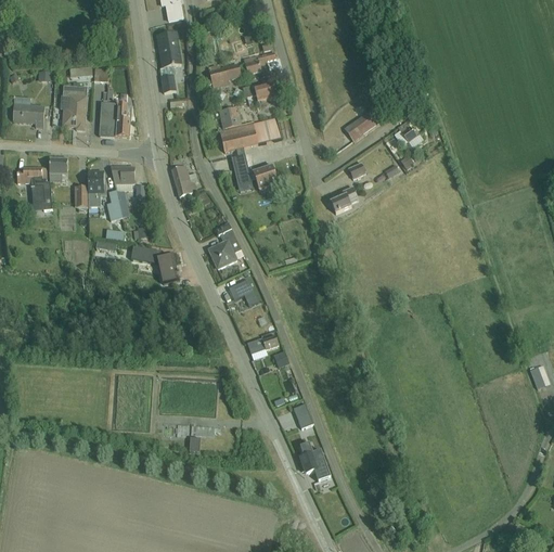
[(160,0),(162,4),(162,5),(166,4),(168,20),(168,21),(183,17),(180,0),(176,0),(160,0)]
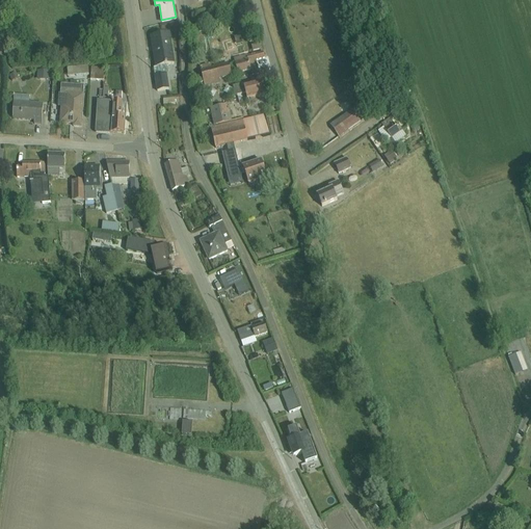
[(169,29),(151,32),(156,64),(165,62),(175,61),(169,29)]
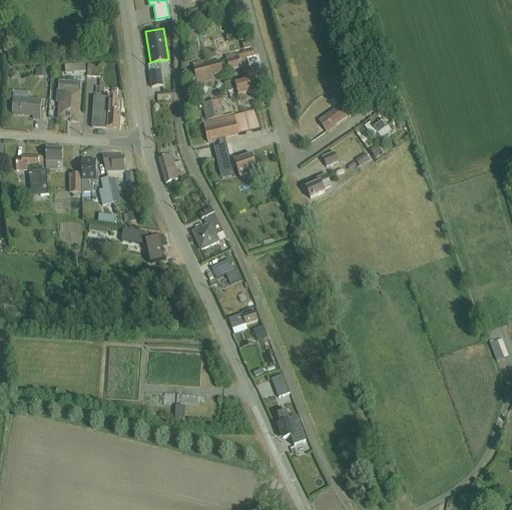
[(224,55),(227,69),(240,65),(241,71),(248,69),(245,60),(243,60),(242,58),(243,56),(253,53),(252,48),(237,52),(238,55),(231,57),(230,53),(224,55)]
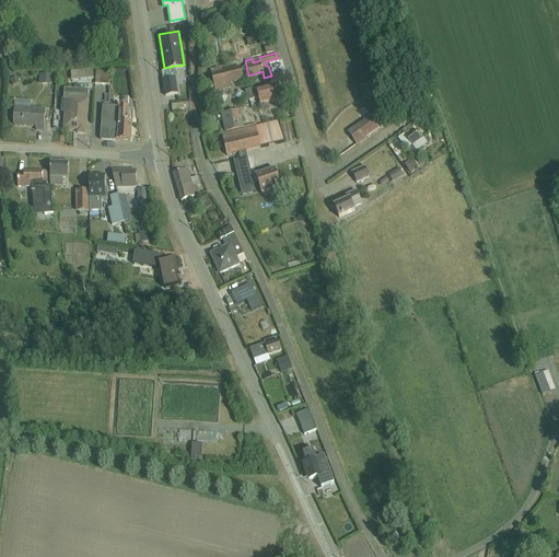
[(91,66),(69,68),(69,69),(70,77),(92,76),(91,66)]
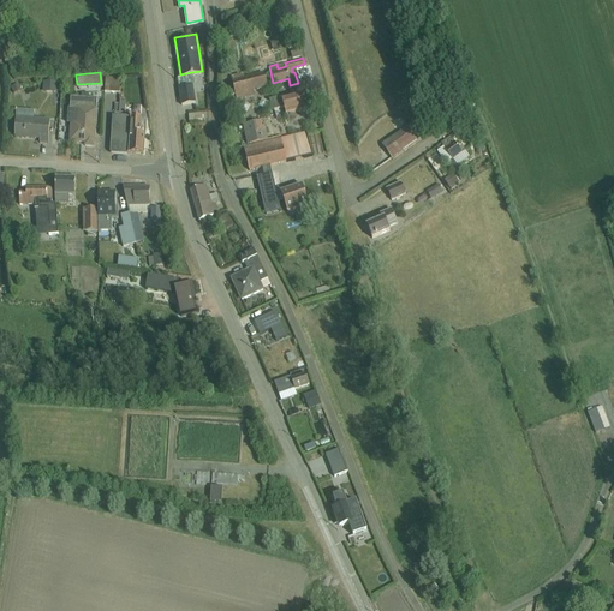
[(180,75),(177,75),(178,84),(192,82),(194,82),(191,72),(180,75)]
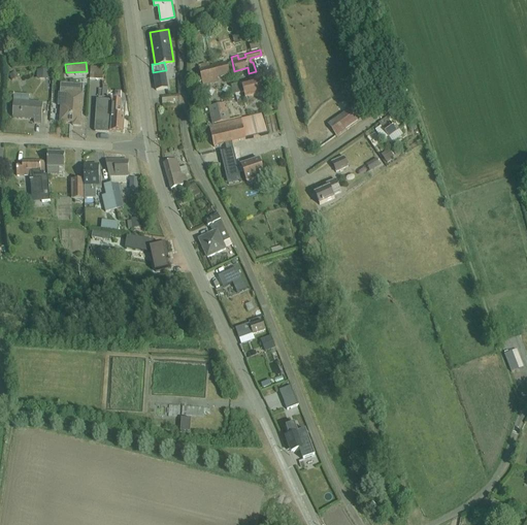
[(229,72),(227,62),(205,67),(204,63),(198,64),(200,74),(196,75),(197,80),(229,72)]
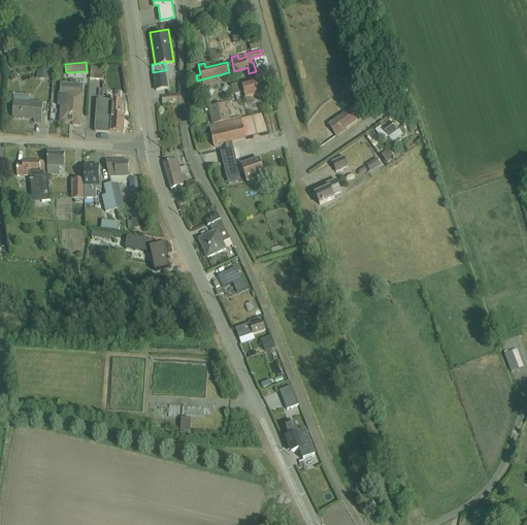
[(90,63),(89,76),(102,76),(103,64),(90,63)]
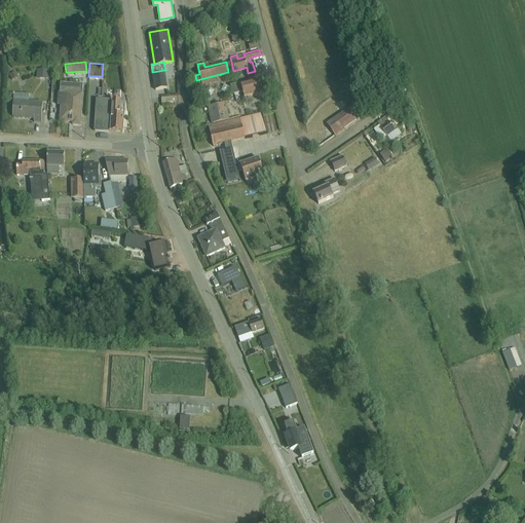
[(35,66),(35,74),(51,75),(51,67),(35,66)]
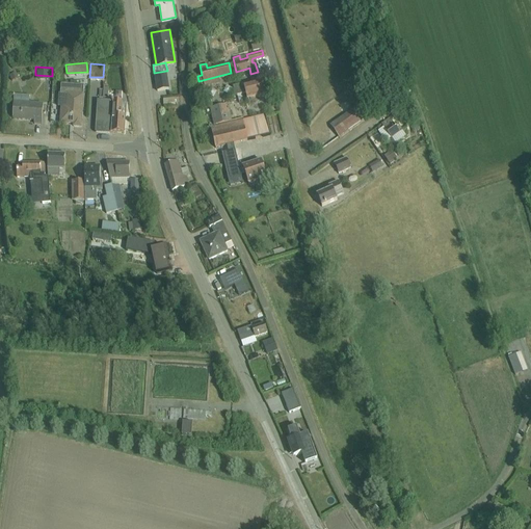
[(154,73),(156,88),(168,86),(166,71),(154,73)]
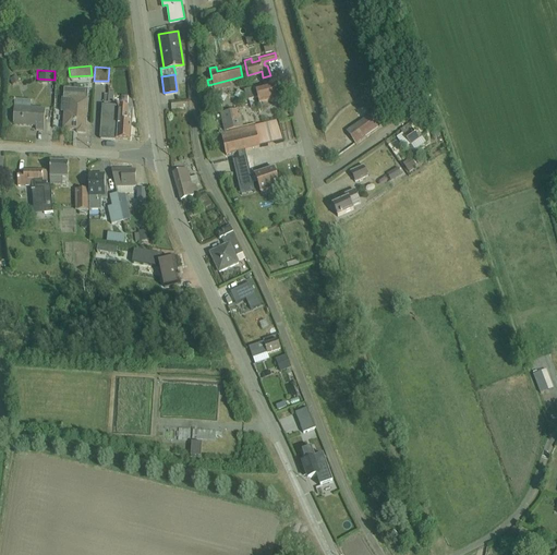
[(246,98),(252,96),(256,95),(258,101),(276,97),(271,83),(255,87),(254,86),(243,88),(246,98)]
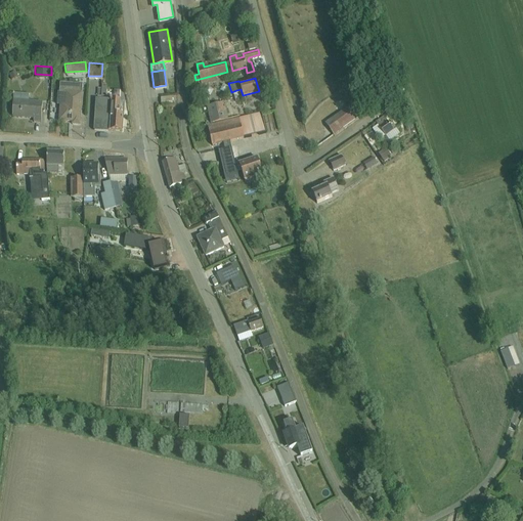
[(351,78),(347,81),(354,91),(358,88),(351,78)]
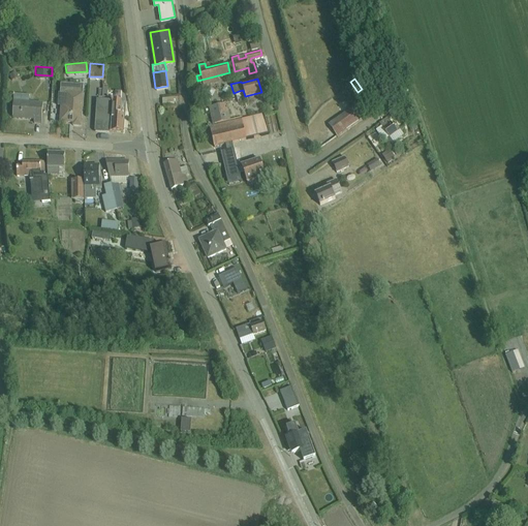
[(58,91),(57,102),(60,102),(60,109),(59,119),(72,120),(72,123),(80,123),(83,82),(60,81),(59,91),(58,91)]
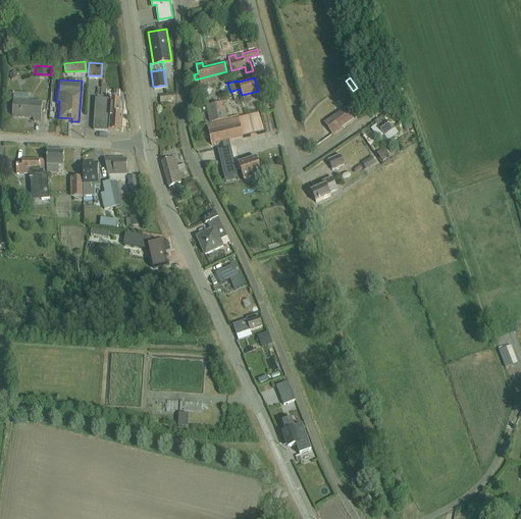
[(96,85),(96,92),(104,93),(105,84),(100,84),(100,85),(96,85)]
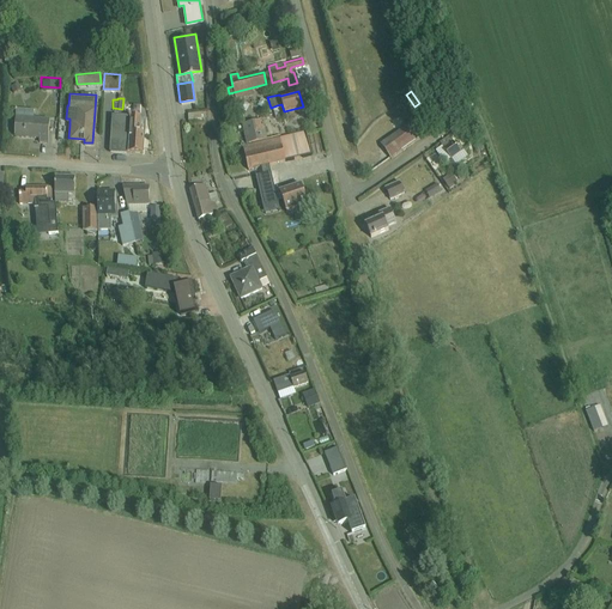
[(32,107),(13,105),(13,108),(16,108),(13,133),(38,135),(38,139),(47,140),(49,115),(32,114),(32,107)]
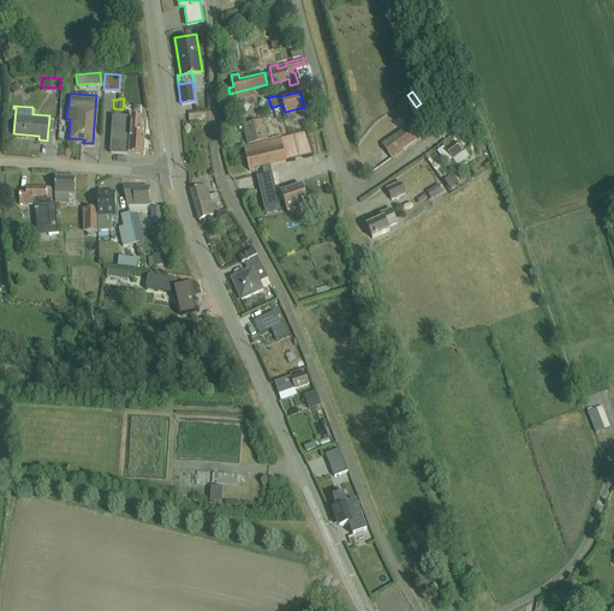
[(111,112),(108,149),(111,149),(111,148),(126,149),(129,113),(111,112)]
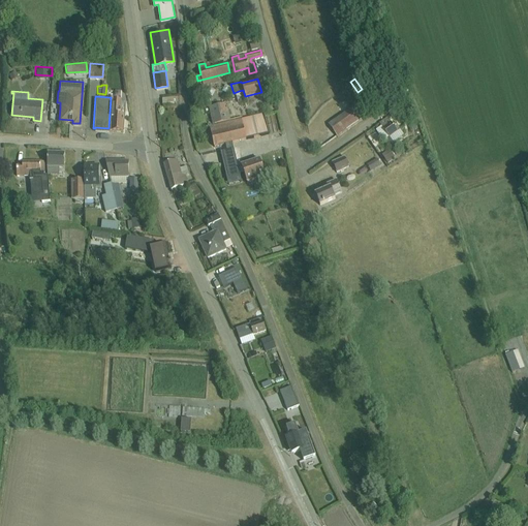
[(109,128),(109,129),(122,130),(125,99),(111,97),(109,128)]
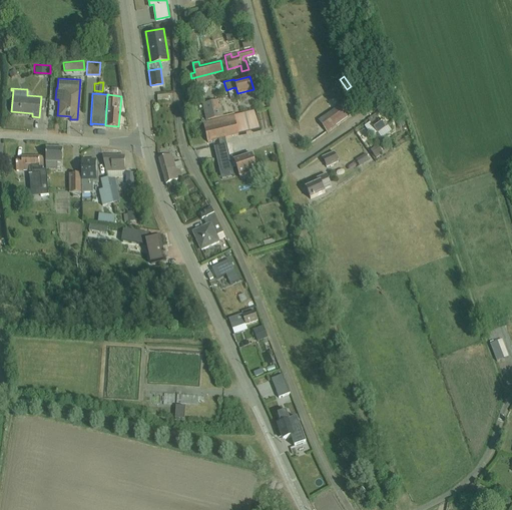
[(326,130),(359,107),(351,95),(318,119),(326,130)]
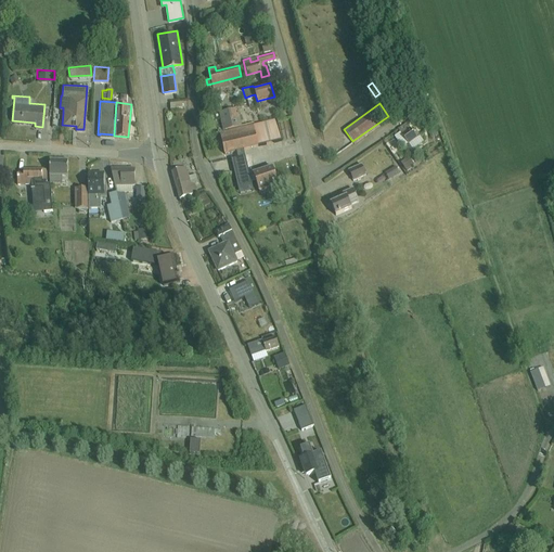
[(221,128),(241,124),(237,107),(218,111),(221,128)]
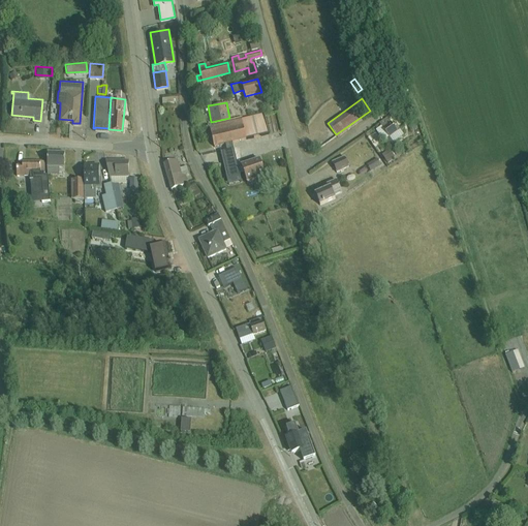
[(397,112),(394,114),(399,123),(403,121),(397,112)]
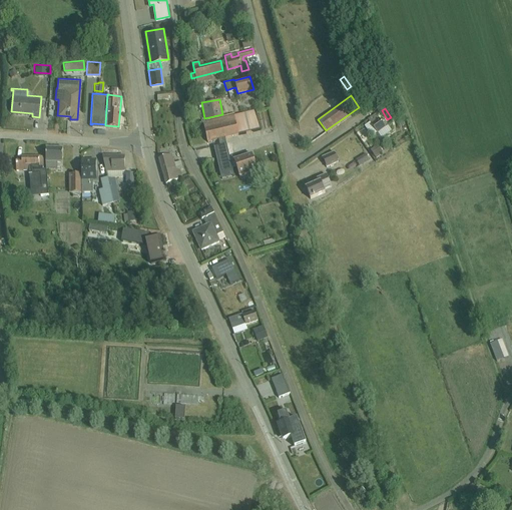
[(367,117),(372,124),(370,125),(374,130),(375,129),(376,131),(387,124),(382,117),(379,119),(374,112),(367,117)]
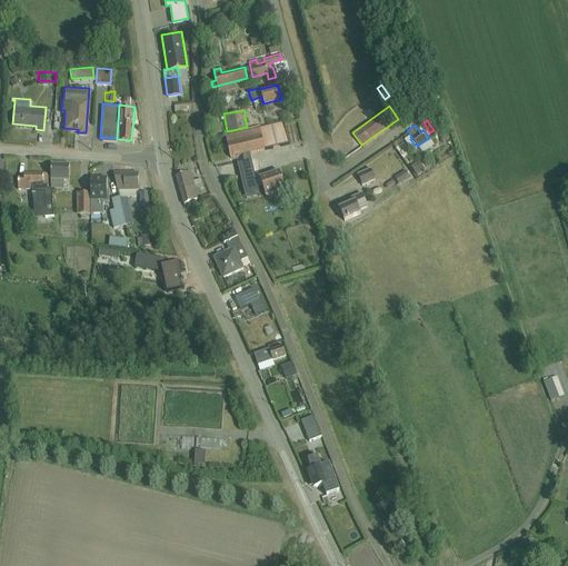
[(259,127),(225,135),(229,156),(263,148),(259,127)]
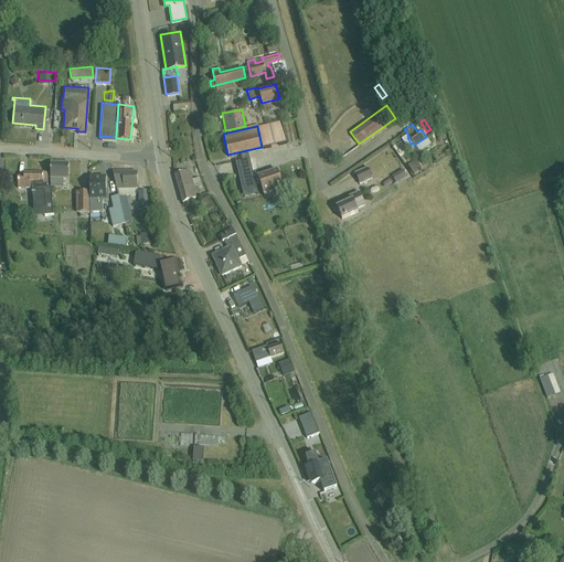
[(414,159),(407,163),(414,171),(419,167),(414,159)]
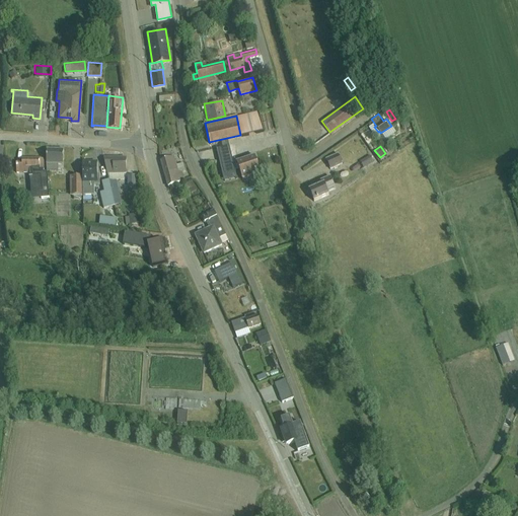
[(63,147),(46,147),(47,166),(47,169),(57,169),(57,162),(62,162),(63,147)]
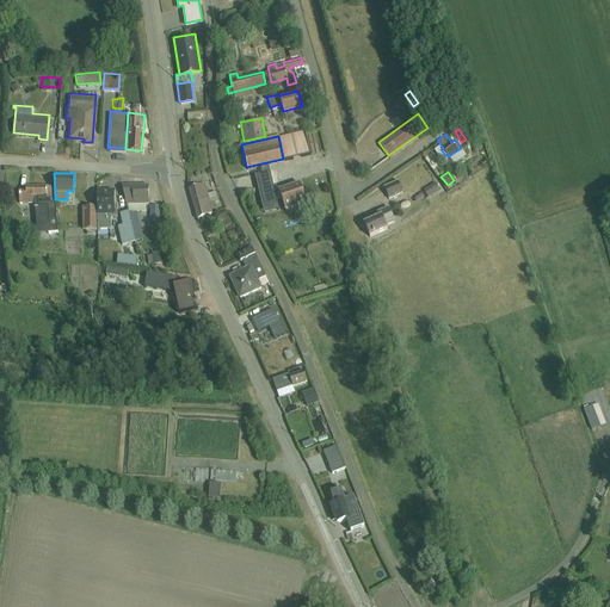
[(383,186),(388,197),(402,191),(398,179),(383,186)]
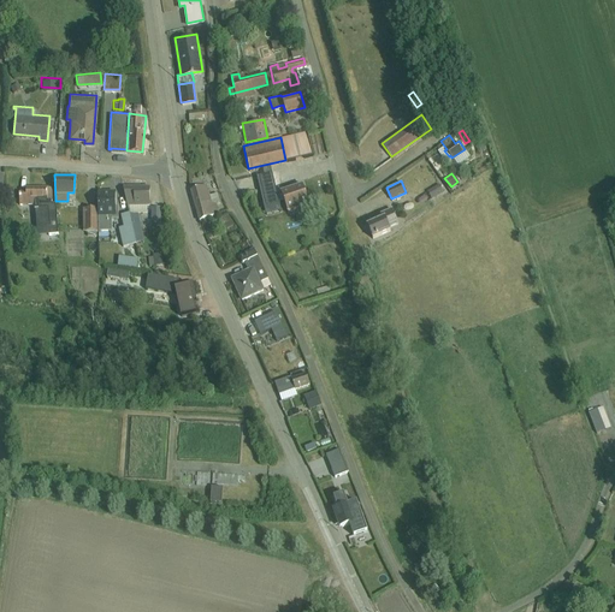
[(427,189),(432,197),(443,190),(438,182),(427,189)]
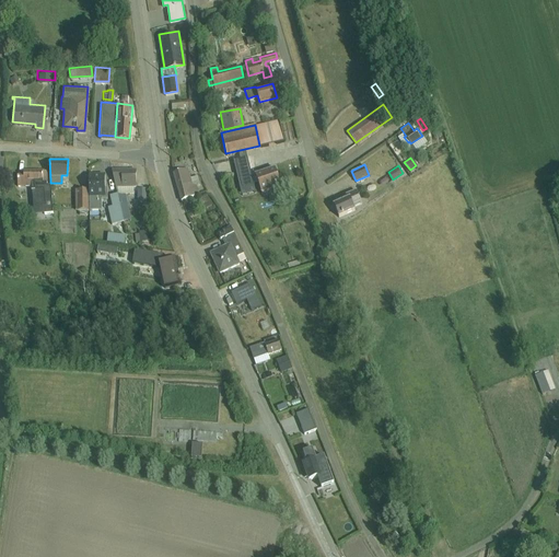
[(254,173),(260,192),(280,184),(274,166),(254,173)]
